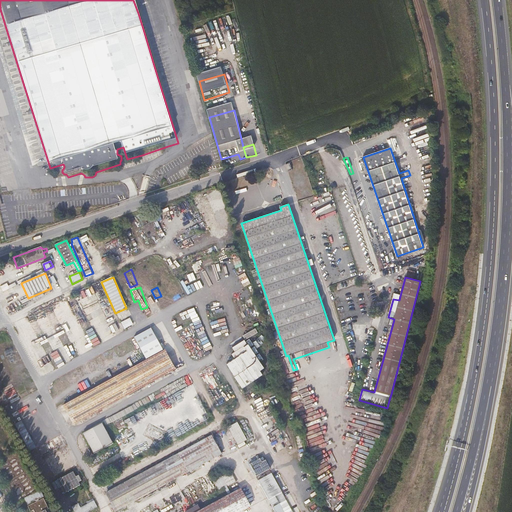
[(83,294),(73,297),(75,303),(85,300),(83,294)]
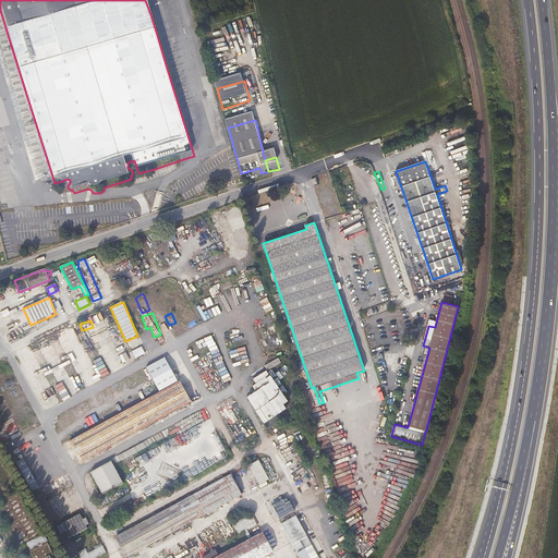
[(160,346),(168,342),(165,336),(158,339),(160,346)]
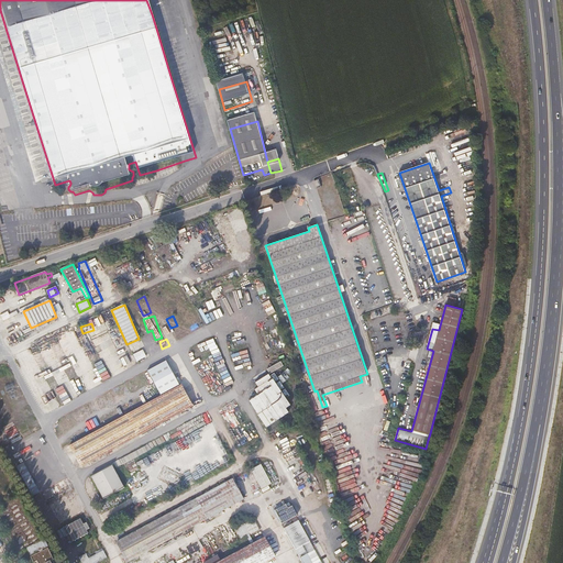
[(133,355),(136,362),(146,357),(143,351),(133,355)]
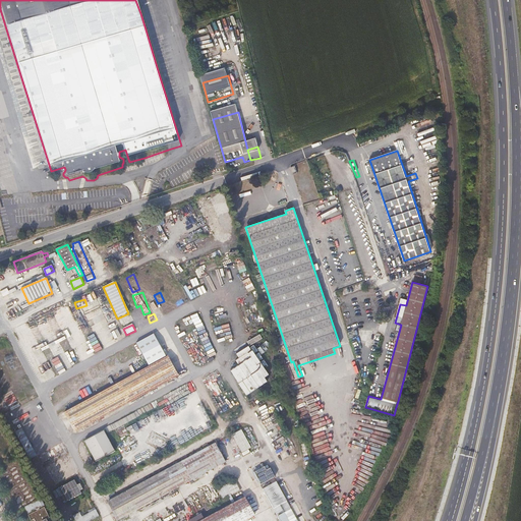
[(75,431),(179,375),(169,357),(168,356),(123,381),(64,412),(75,431)]
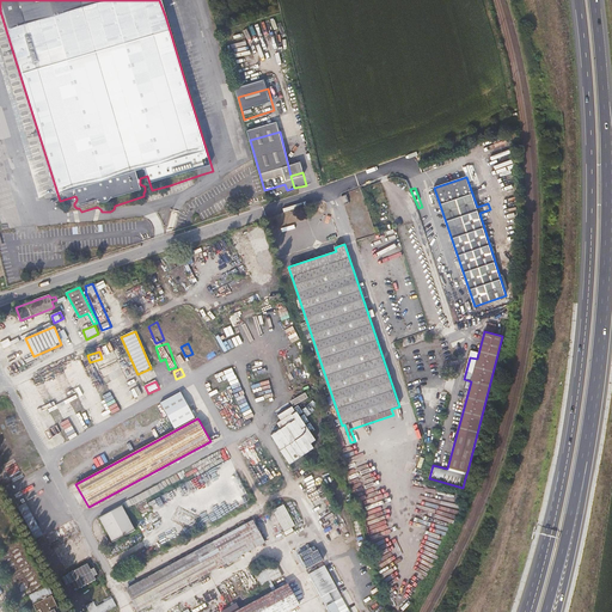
[(154,513),(145,495),(136,500),(140,506),(136,507),(142,519),(154,513)]
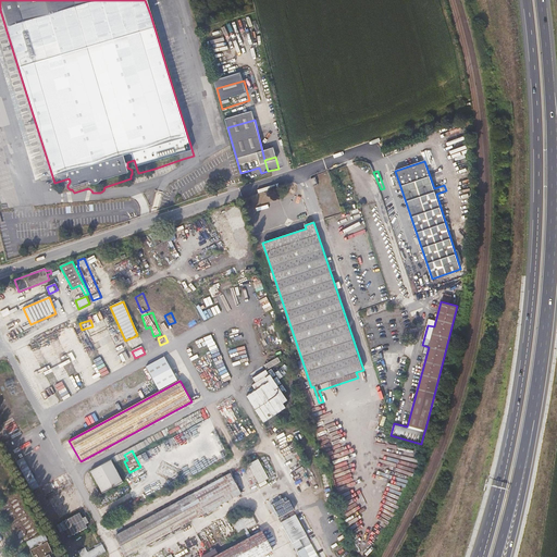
[(190,458),(187,466),(197,470),(200,462),(190,458)]
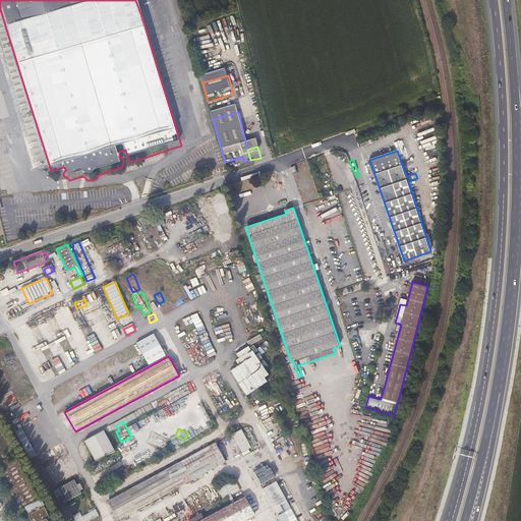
[(251,448),(242,430),(233,436),(242,453),(251,448)]
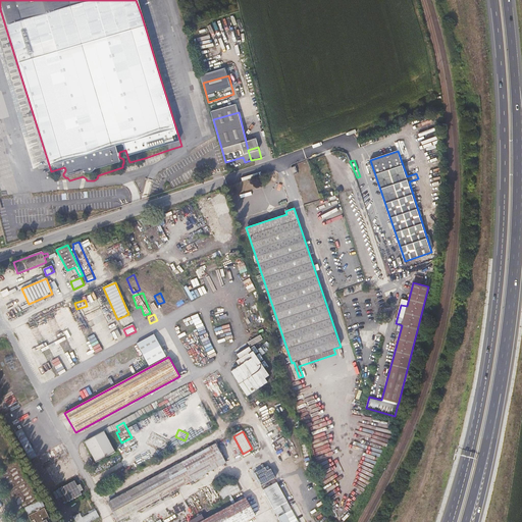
[(115,453),(104,432),(85,442),(96,463),(115,453)]
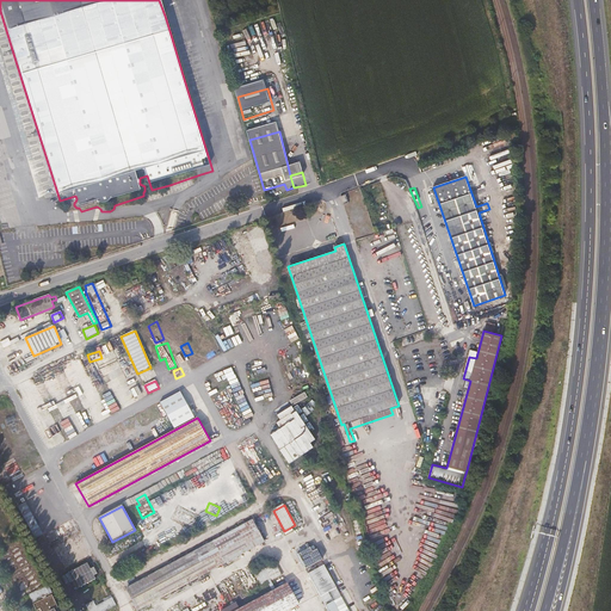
[(192,526),(197,517),(178,507),(173,517),(186,523),(186,524),(192,526)]
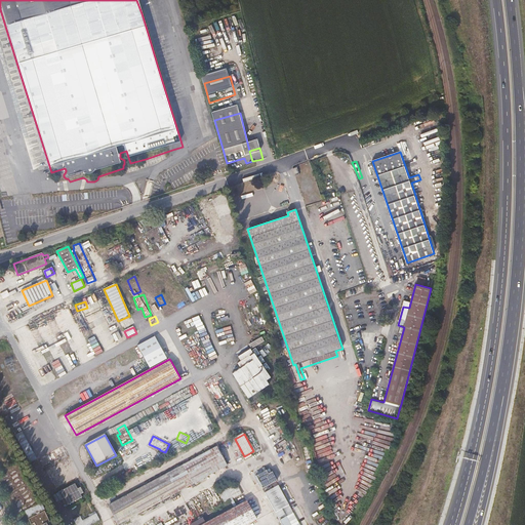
[(43,466),(63,454),(59,447),(39,458),(43,466)]
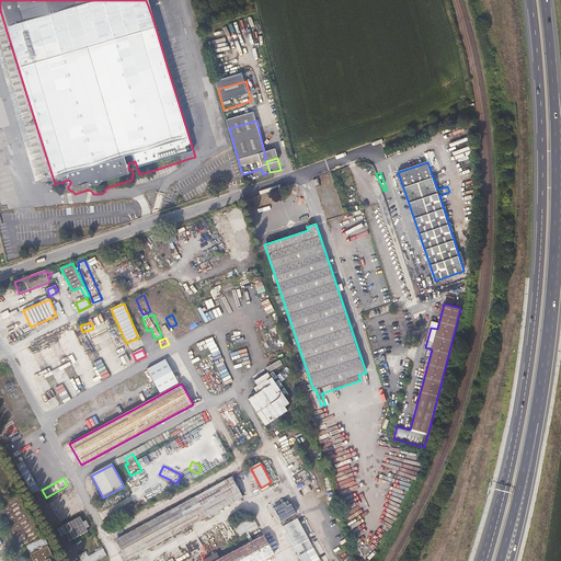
[(126,560),(243,499),(231,478),(116,540),(126,560)]
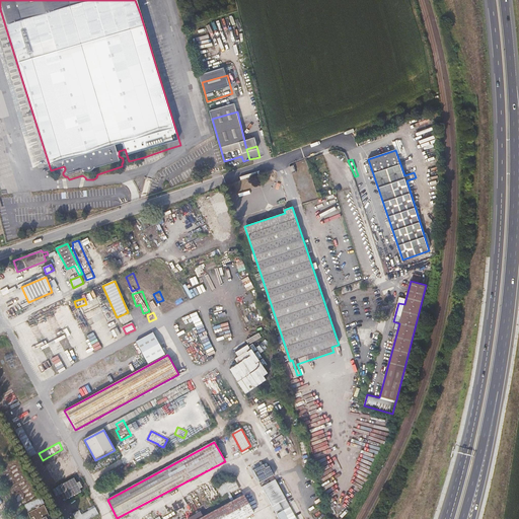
[(269,464),(266,466),(264,463),(251,469),(258,483),(275,474),(269,464)]
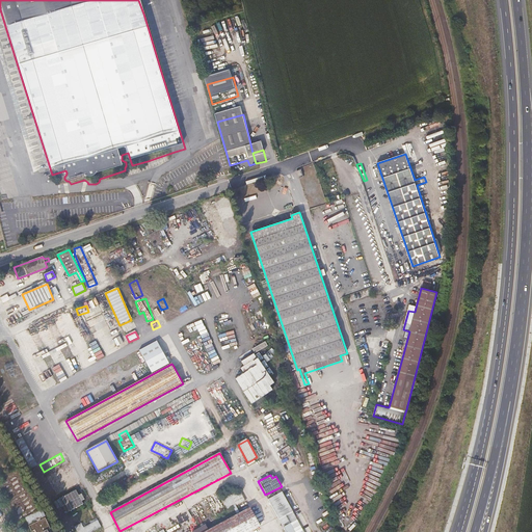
[(64,512),(85,503),(80,493),(78,494),(76,488),(57,498),(64,512)]
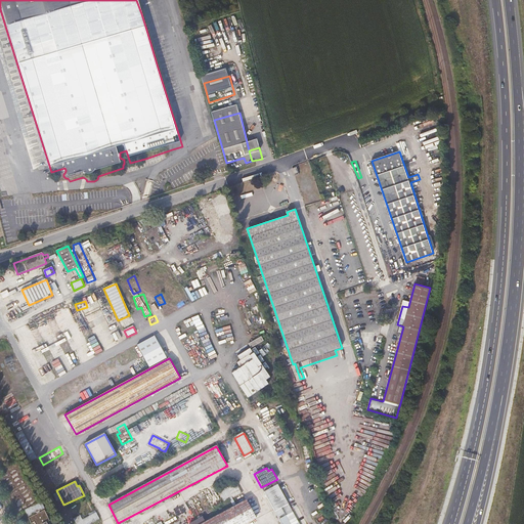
[(223,500),(242,493),(237,483),(219,490),(223,500)]
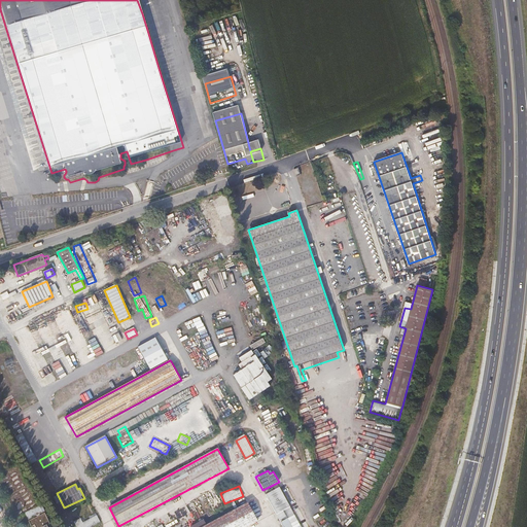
[(283,502),(276,489),(267,494),(281,521),(290,516),(283,503),(283,502)]
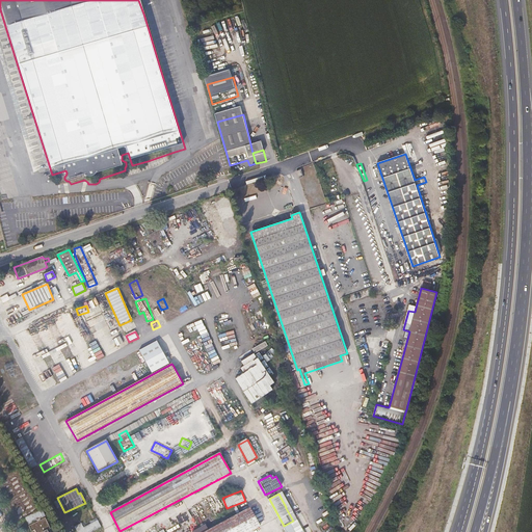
[(249,531),(260,527),(250,508),(209,530),(206,525),(192,531),(249,531)]
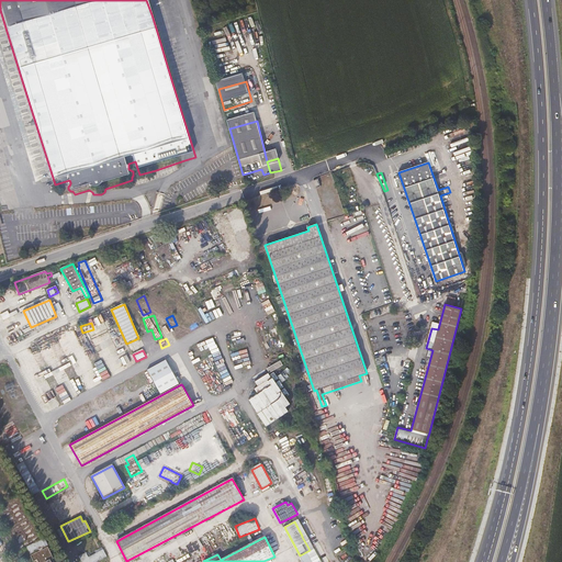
[(103,561),(91,539),(80,544),(90,561),(103,561)]
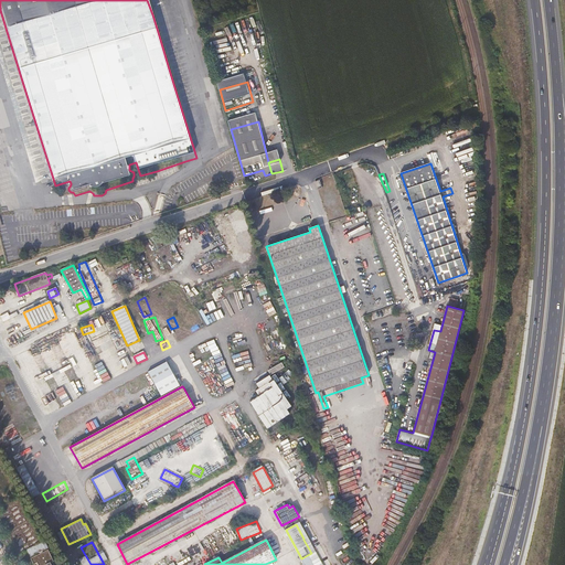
[(51,564),(51,563),(54,562),(49,551),(32,558),(34,564),(38,564),(51,564)]
